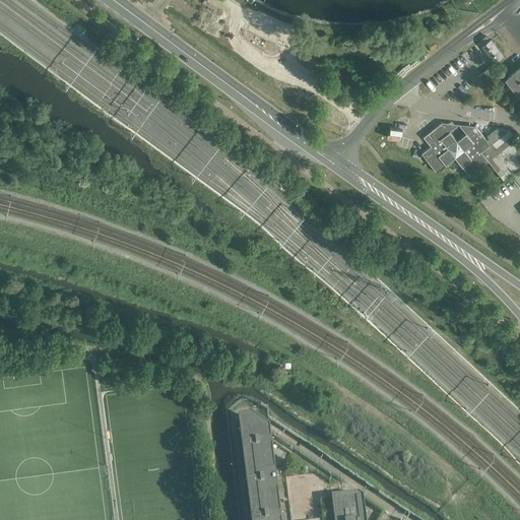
[(492,41),(492,40),(491,40),(491,41),(488,37),(481,41),(484,45),(483,46),(495,61),(503,55),(492,41)]
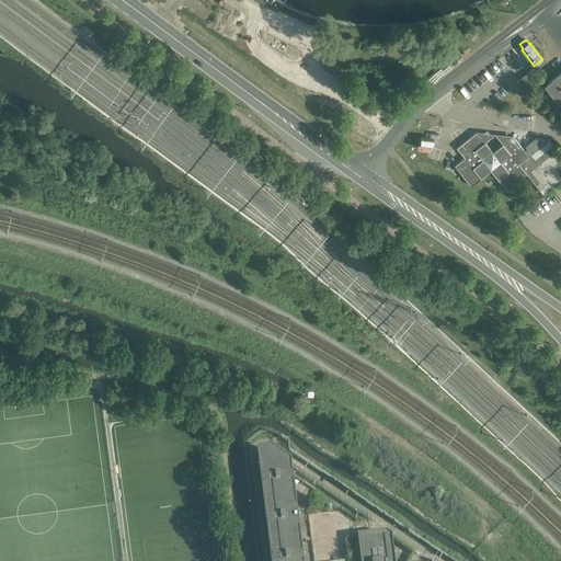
[(560,73),(548,84),(553,92),(560,101),(560,73)]
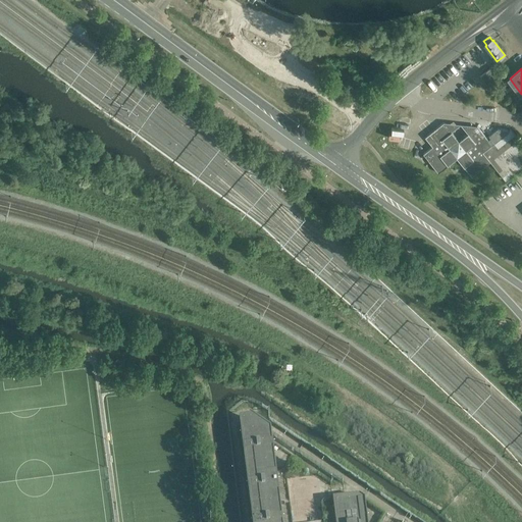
[(521,162),(516,156),(521,151),(521,144),(511,129),(492,144),(492,145),(477,125),(468,134),(459,141),(451,132),(444,122),(434,129),(426,137),(425,138),(432,147),(423,154),(438,172),(457,158),(465,168),(471,176),(490,162),(505,180),(521,166),(521,162)]
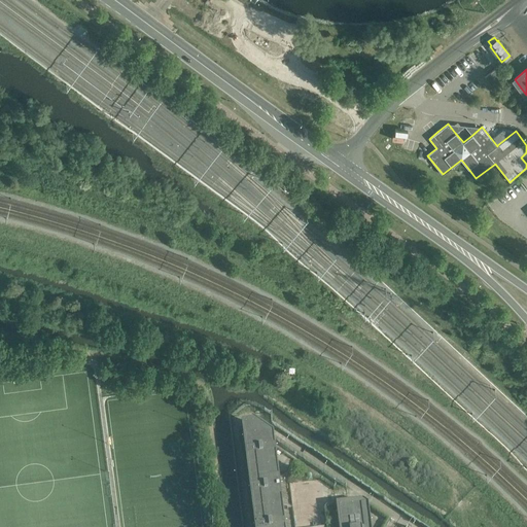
[(464,126),(448,124),(454,131),(455,133),(464,126)]
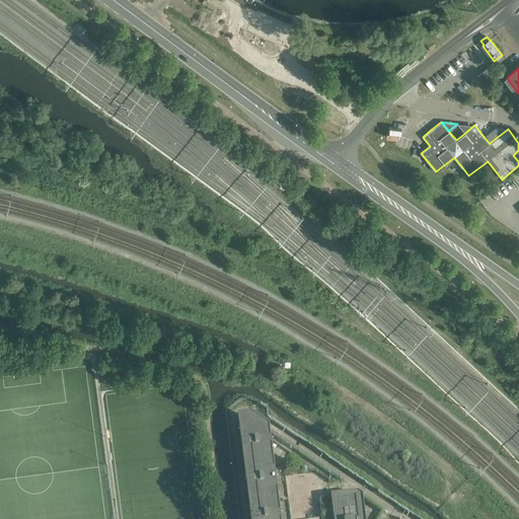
[(467,131),(474,125),(457,124),(465,133),(467,131)]
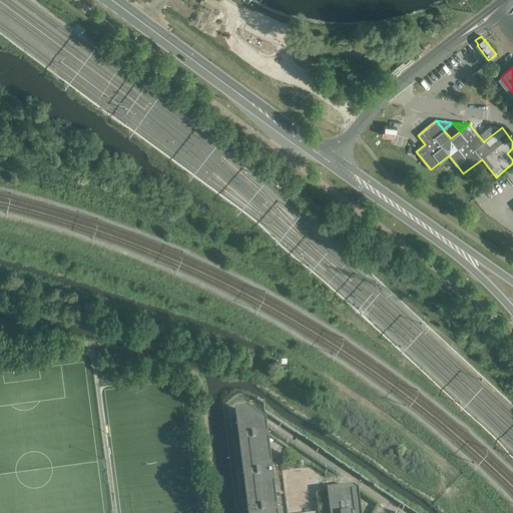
[(245,412),(243,414),(235,415),(246,512),(360,512),(358,493),(358,492),(353,488),(338,490),(327,492),(328,498),(331,498),(332,507),(329,511),(329,512),(273,512),(273,508),(275,506),(273,486),(270,485),(268,471),(271,470),(269,458),(268,449),(265,448),(263,432),(263,428),(265,427),(265,426),(245,412)]
